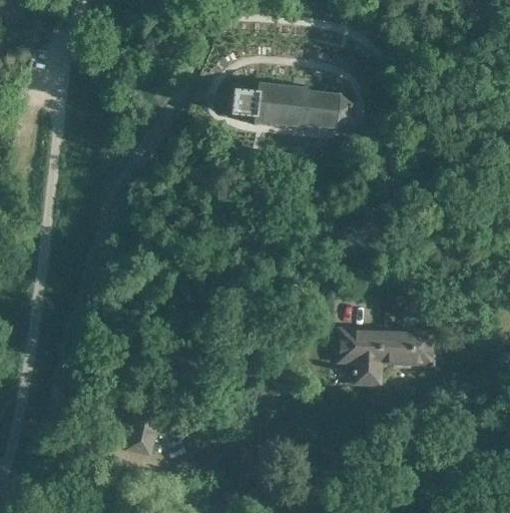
[(234,89),(233,104),(232,114),(257,116),(256,122),(308,127),(308,124),(333,127),(351,120),(352,104),(337,95),(311,93),(312,90),(260,86),(260,91),(234,89)]
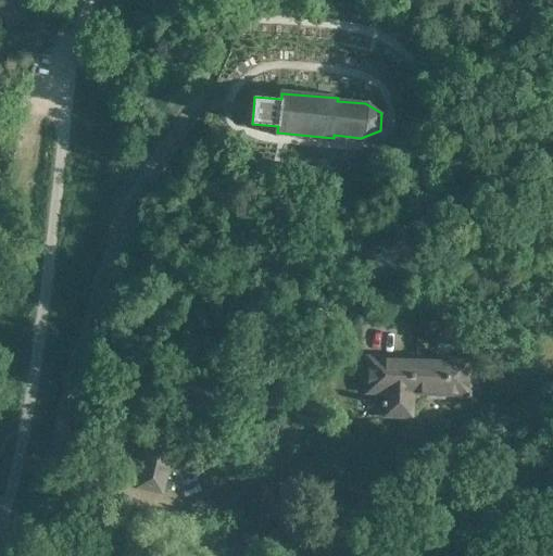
[(220,201),(222,190),(206,187),(203,198),(220,201)]
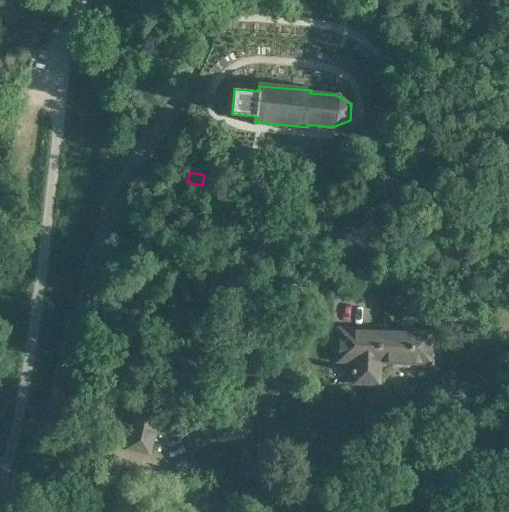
[(370,330),(340,330),(339,362),(356,362),(356,370),(353,370),(353,375),(356,375),(356,384),(381,384),(381,362),(389,362),(389,363),(394,363),(395,367),(411,368),(412,364),(434,364),(435,332),(407,331),(407,333),(399,333),(399,331),(381,331),(381,334),(370,334),(370,330)]
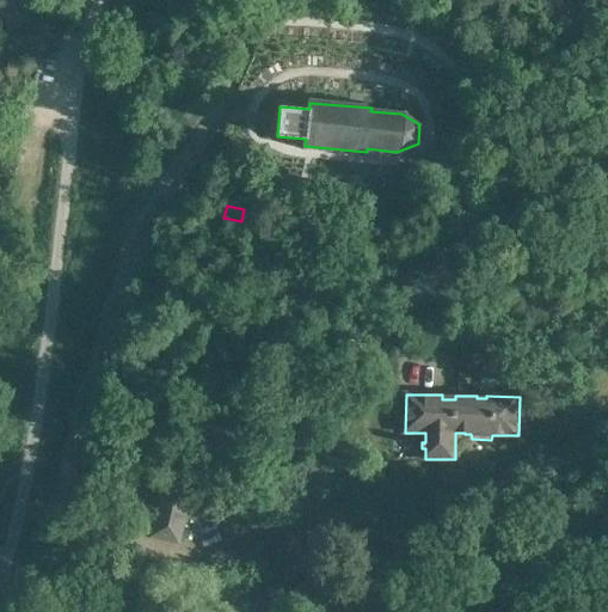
[(190,496),(164,490),(154,537),(180,543),(190,496)]
